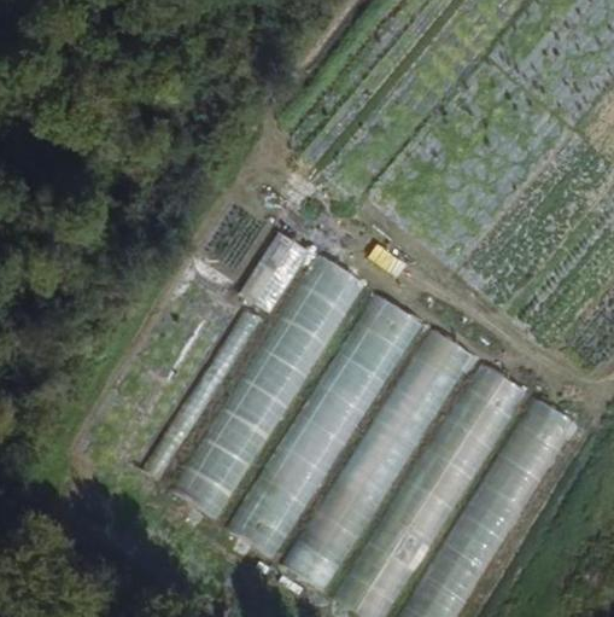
[(203,255),(234,273),(267,217),(235,199),(203,255)]
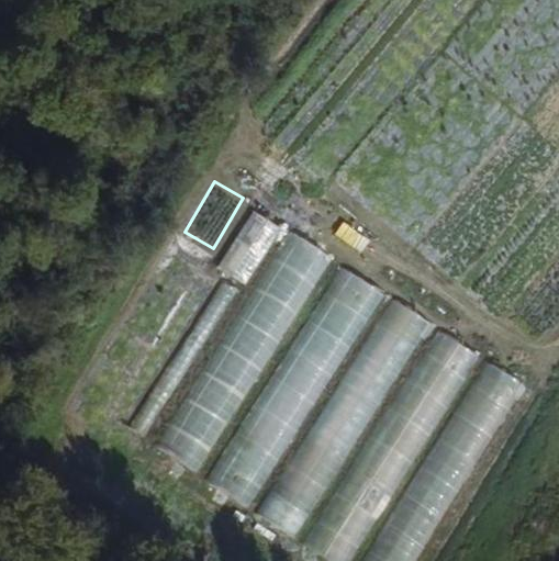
[(217,265),(247,283),(284,226),(255,208),(217,265)]
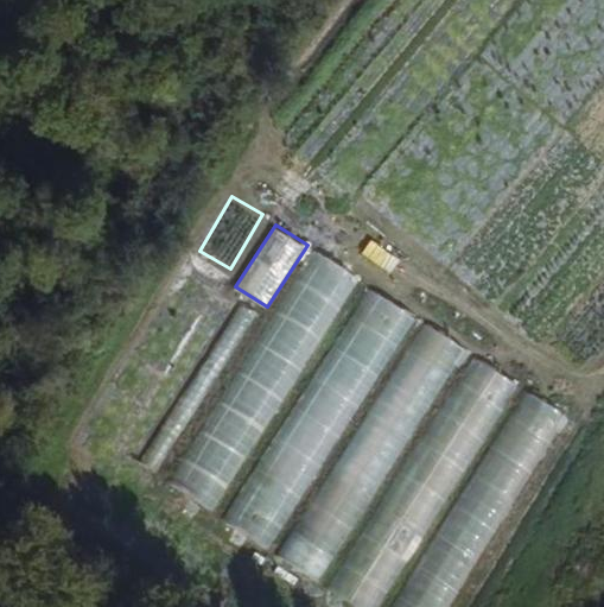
[(310,248),(175,485),(222,512),(357,276),(310,248)]
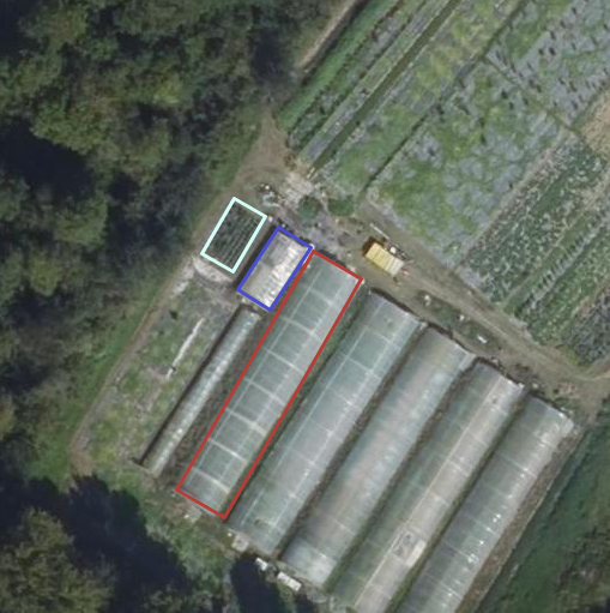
[(348,564),(469,350),(422,324),(423,320),(369,290),(234,530),(259,545),(270,526),(294,539),(281,562),(309,577),(325,551),(348,564)]
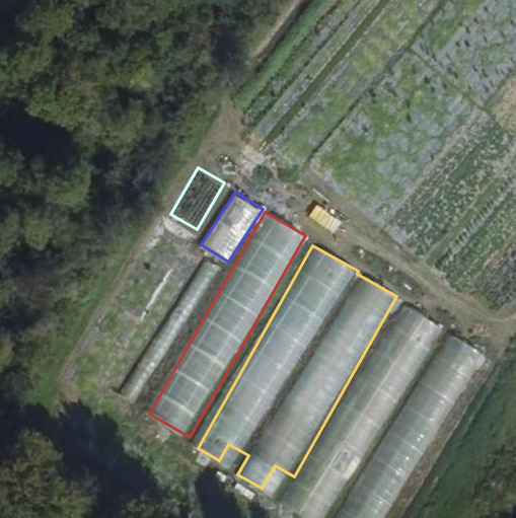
[(290,511),(303,517),(338,517),(440,324),(399,304),(290,511)]
